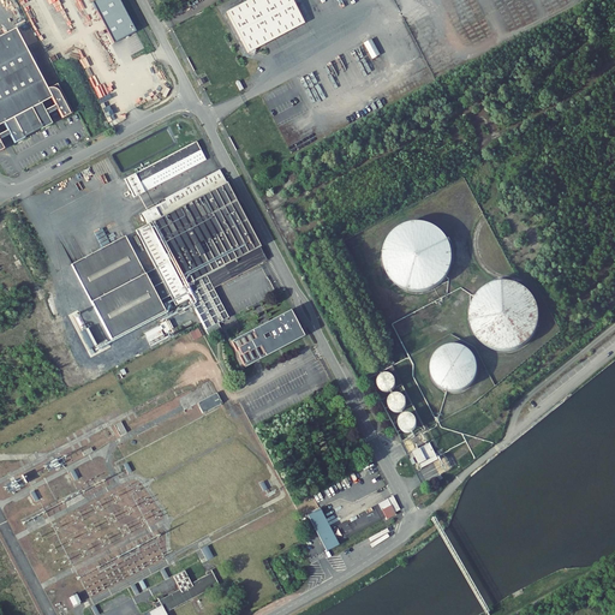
[(96,0),(91,3),(113,43),(136,33),(119,0),(96,0)]
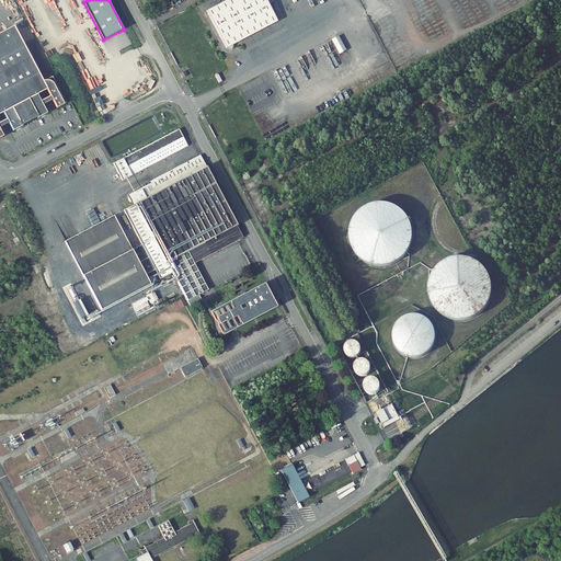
[(226,0),(206,11),(226,48),(276,21),(265,0),(226,0)]
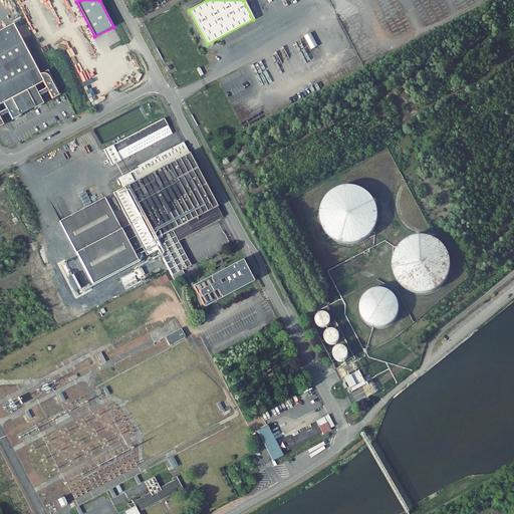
[(11,23),(0,29),(0,125),(3,123),(0,117),(0,102),(2,102),(12,119),(20,114),(19,112),(27,108),(33,104),(34,106),(43,102),(33,85),(42,80),(51,97),(60,93),(47,69),(39,73),(11,23)]
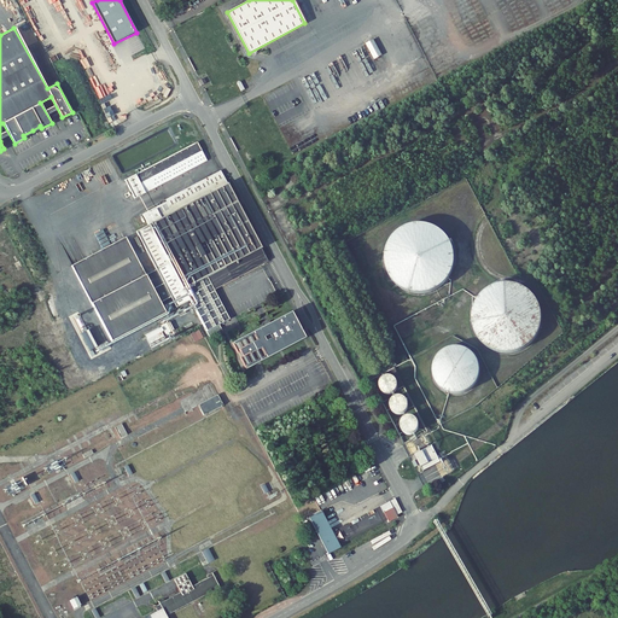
[(373,40),(365,44),(373,60),(382,56),(373,40)]
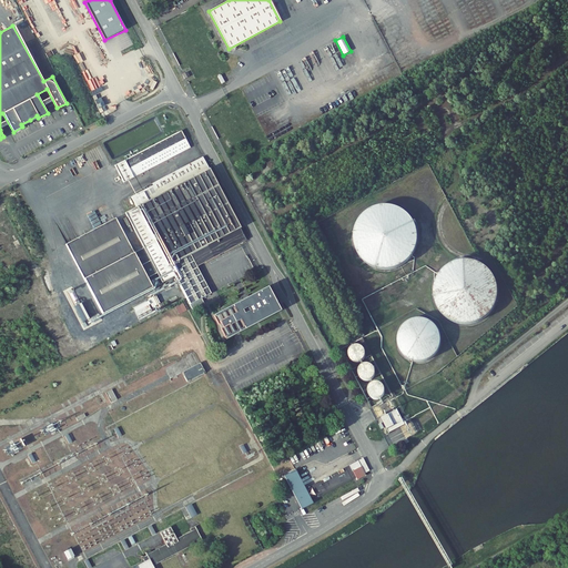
[(134,178),(155,166),(179,154),(190,148),(185,139),(181,130),(124,160),(134,178)]
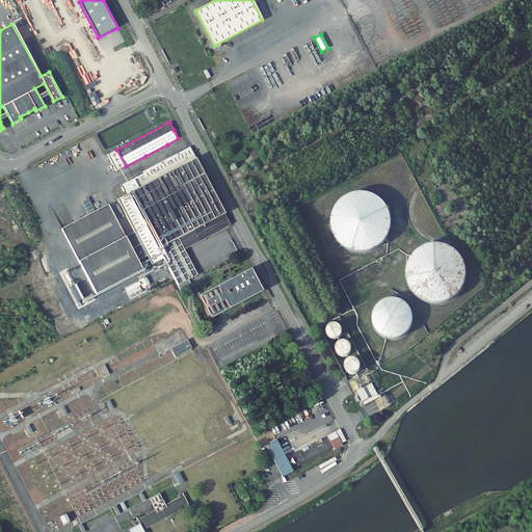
[(184,249),(230,225),(218,204),(190,147),(142,171),(143,174),(123,184),(128,194),(158,248),(163,259),(173,274),(175,280),(178,286),(182,292),(186,290),(185,288),(191,284),(189,280),(197,274),(184,249)]
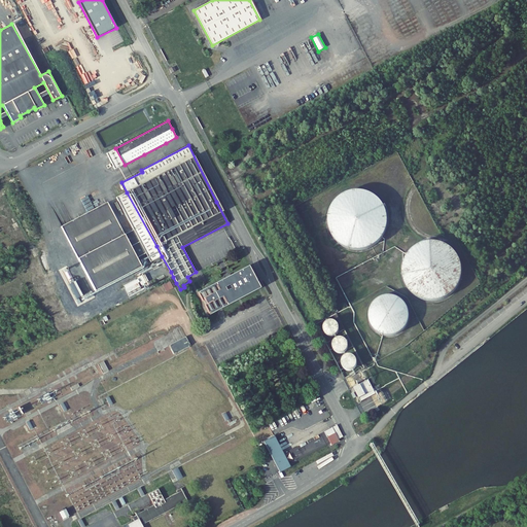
[(115,148),(106,153),(115,170),(125,165),(115,148)]
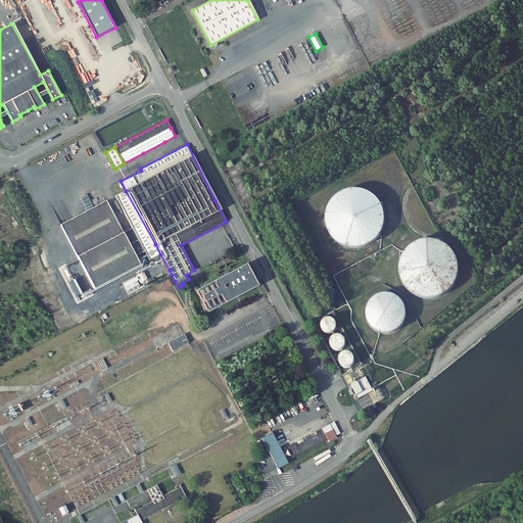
[(155,244),(126,191),(115,196),(133,229),(145,251),(149,260),(160,254),(155,244)]
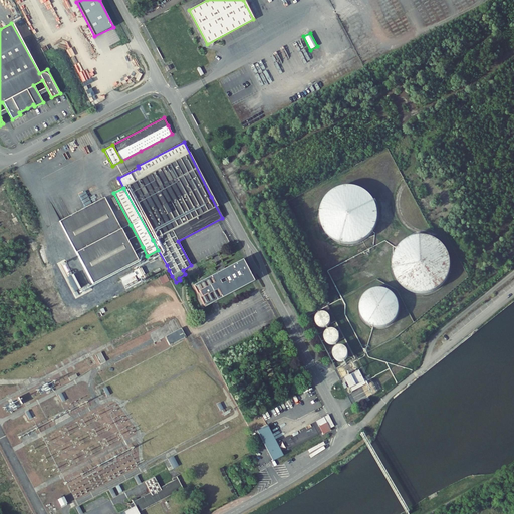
[(351,188),(348,188),(345,188),(342,188),(339,188),(336,189),(333,191),(331,192),(328,194),(326,196),(324,198),(322,200),(321,203),(319,205),(318,208),(318,211),(317,214),(317,217),(317,220),(318,223),(319,226),(320,229),(321,231),(323,234),(325,236),(327,238),(330,240),(332,242),(335,243),(338,244),(341,244),(344,245),(347,245),(350,245),(353,244),(356,243),(358,242),(361,241),(363,239),(366,237),(368,235),(370,232),(371,230),(372,227),(373,224),(374,221),(374,218),(375,215),(374,212),(374,209),(373,206),(372,204),(370,201),(368,199),(366,196),(364,194),(362,192),(359,191),(357,190),(354,189),(351,188)]
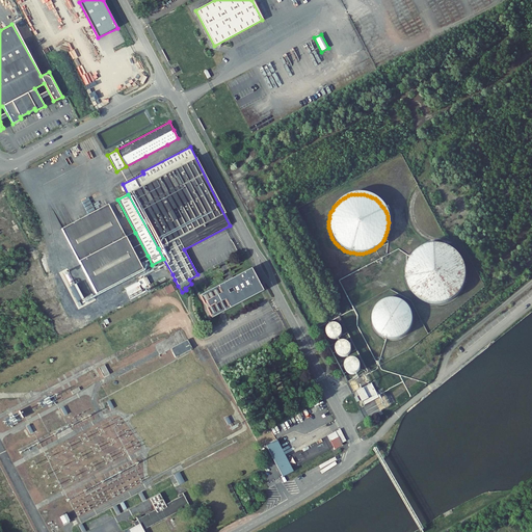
[(96,294),(142,270),(137,261),(126,237),(108,204),(62,229),(96,294)]
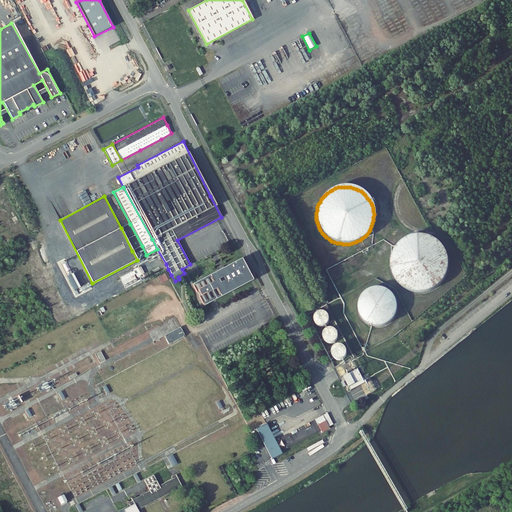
[(142,246),(130,224),(121,228),(132,251),(142,246)]
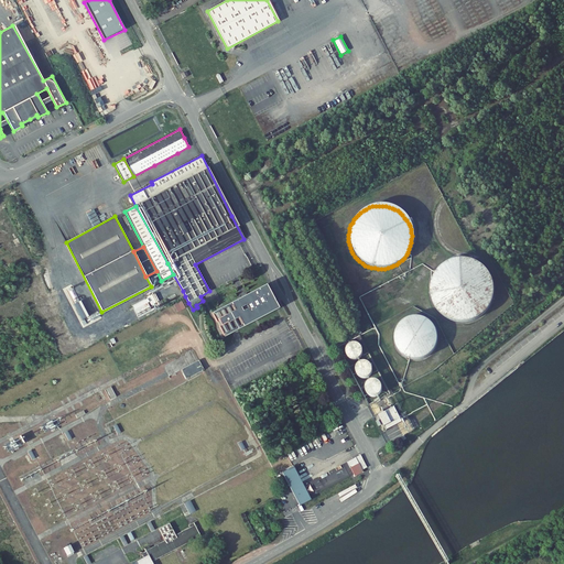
[(465,260),(462,260),(458,260),(455,260),(452,261),(448,262),(445,263),(442,264),(440,267),(437,269),(435,271),(433,274),(431,277),(430,280),(429,283),(427,286),(427,290),(427,293),(427,296),(429,300),(430,302),(431,305),(432,308),(434,311),(436,314),(438,316),(442,317),(444,320),(447,321),(451,322),(454,323),(457,323),(461,323),(464,323),(467,322),(469,322),(473,320),(476,318),(478,316),(481,314),(484,312),(485,310),(487,306),(488,303),(489,301),(490,297),(490,294),(490,291),(490,288),(489,284),(489,281),(487,278),(486,274),(484,272),(481,270),(479,268),(477,266),(474,263),(470,262),(467,261),(465,260)]
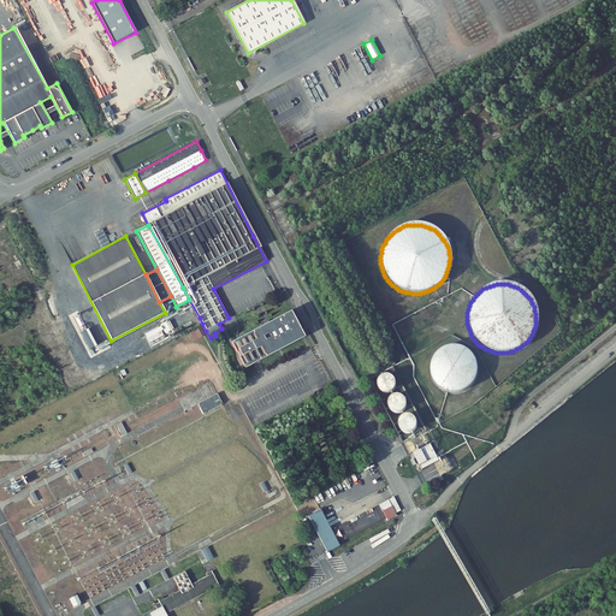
[(202,324),(200,318),(188,324),(190,330),(202,324)]
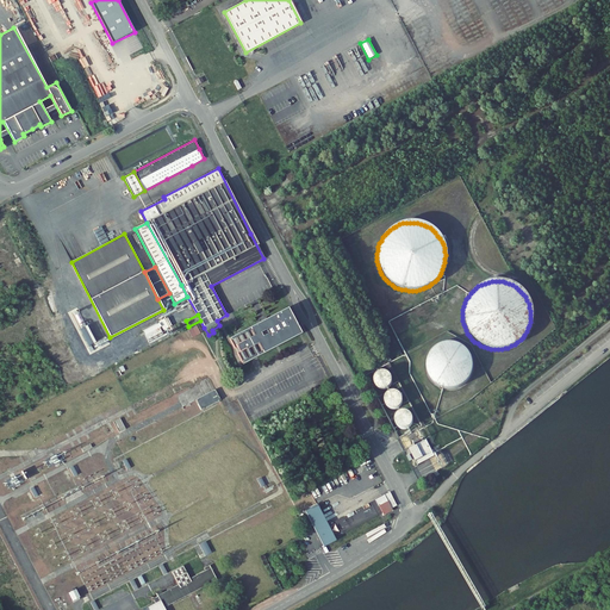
[(259,330),(235,342),(240,353),(254,344),(255,348),(260,346),(262,350),(286,338),(275,317),(257,327),(259,330)]
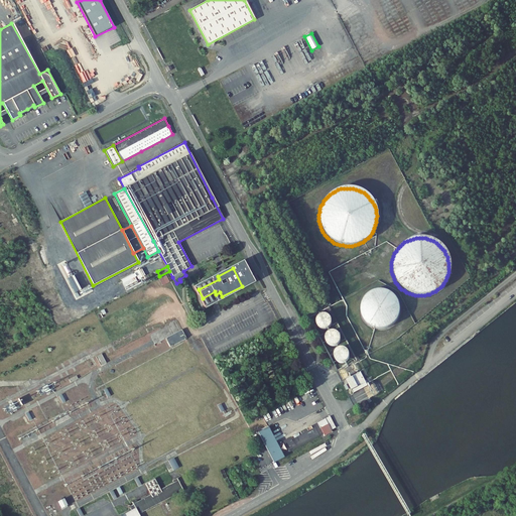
[(142,269),(135,272),(138,279),(145,275),(142,269)]
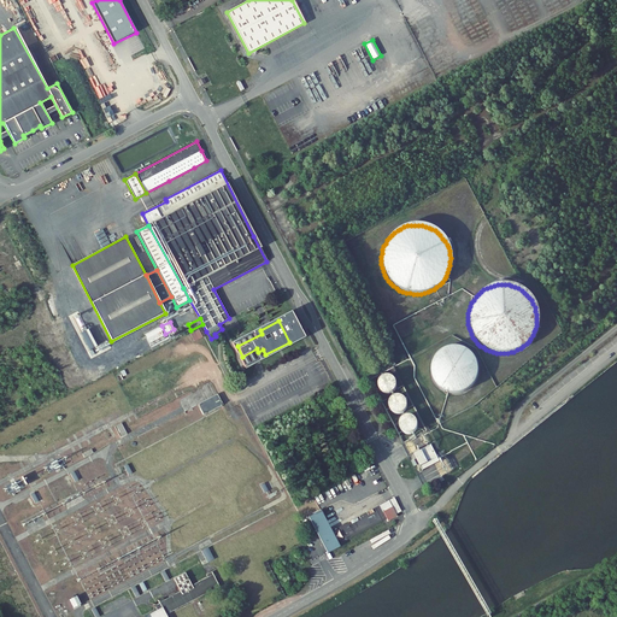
[(164,336),(159,328),(145,335),(150,344),(164,336)]
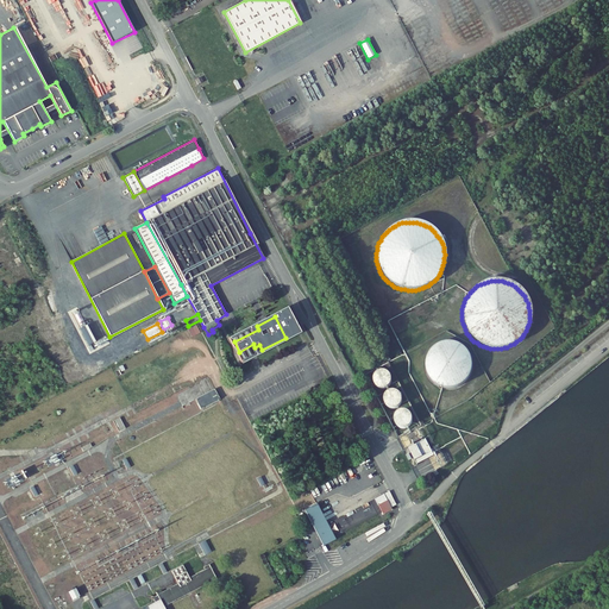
[(188,328),(192,337),(200,333),(195,325),(188,328)]
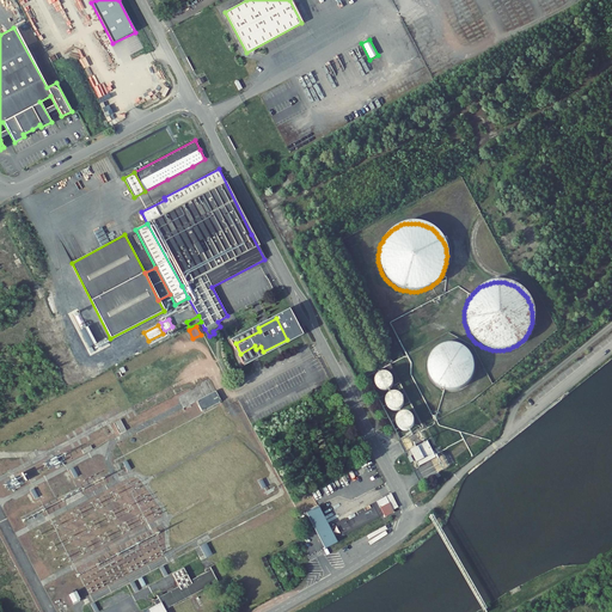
[(452,344),(450,343),(447,343),(445,344),(442,344),(440,346),(438,346),(435,347),(433,349),(432,350),(429,352),(428,354),(427,356),(426,359),(424,361),(424,363),(424,366),(424,368),(424,371),(424,373),(426,375),(427,378),(428,380),(429,381),(430,384),(433,385),(434,387),(436,389),(439,390),(441,390),(444,391),(446,391),(448,391),(451,391),(453,390),(456,390),(458,389),(460,387),(463,386),(464,384),(466,383),(467,380),(469,379),(470,377),(471,374),(471,372),(471,369),(471,366),(471,363),(471,361),(470,359),(469,356),(467,355),(466,353),(465,350),(463,349),(460,348),(459,347),(457,346),(454,344),(452,344)]
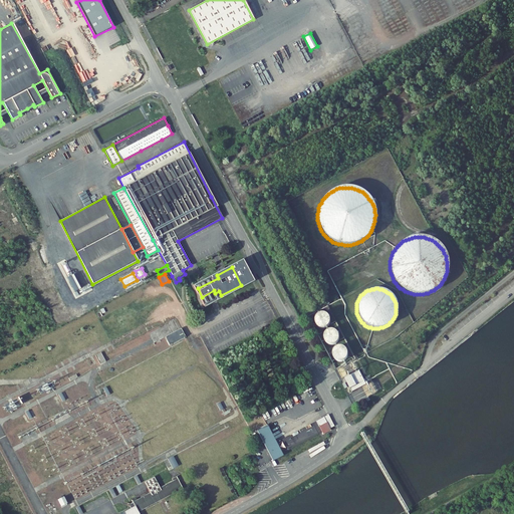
[(324,301),(317,304),(319,309),(326,305),(324,301)]
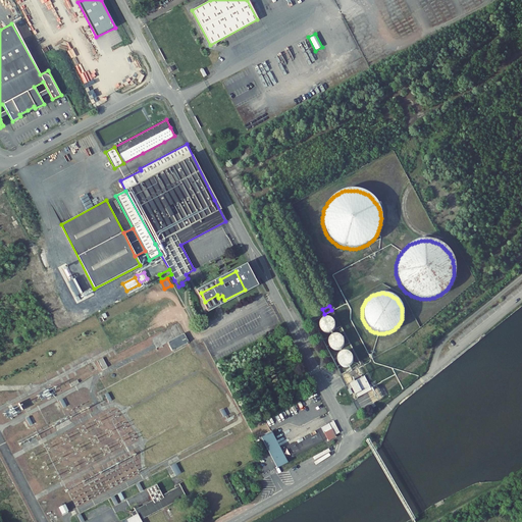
[(317,322),(316,323),(316,324),(316,325),(316,327),(316,329),(317,330),(318,332),(319,333),(320,333),(322,334),(324,334),(325,334),(327,333),(328,333),(329,332),(330,331),(331,329),(332,328),(332,327),(332,325),(332,324),(331,322),(330,321),(329,320),(327,319),(326,318),(325,318),(324,318),(322,318),(320,319),(319,320),(318,320),(317,322)]
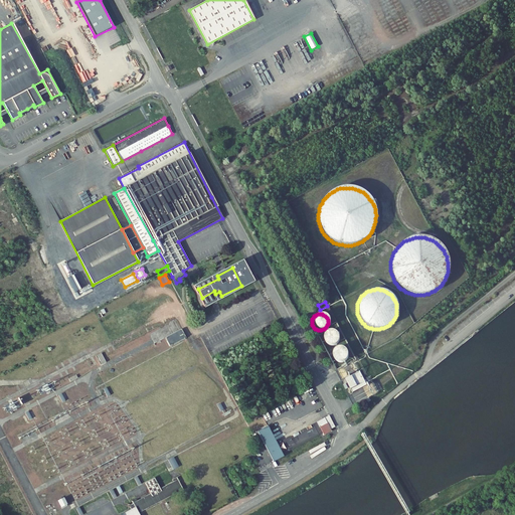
[(181,330),(165,337),(170,346),(185,338),(181,330)]
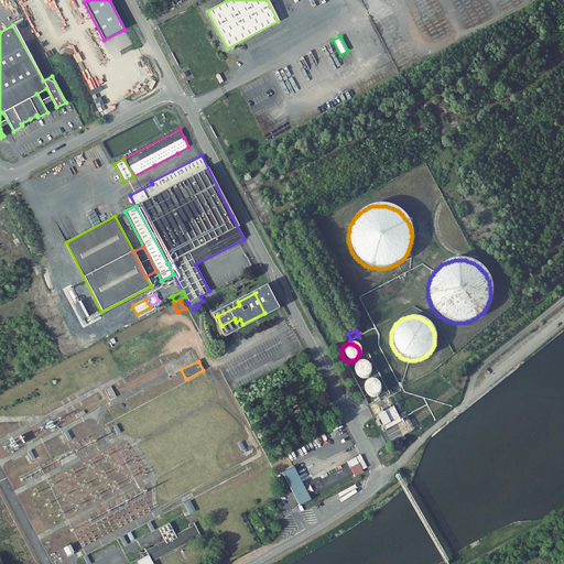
[(353,367),(351,369),(351,371),(351,373),(351,375),(353,377),(354,378),(355,378),(357,379),(358,380),(359,380),(361,380),(364,379),(365,378),(366,377),(367,377),(368,375),(368,373),(369,371),(368,369),(368,368),(367,367),(366,365),(365,364),(364,364),(362,362),(360,362),(359,362),(357,362),(356,364),(354,365),(354,366),(353,367)]
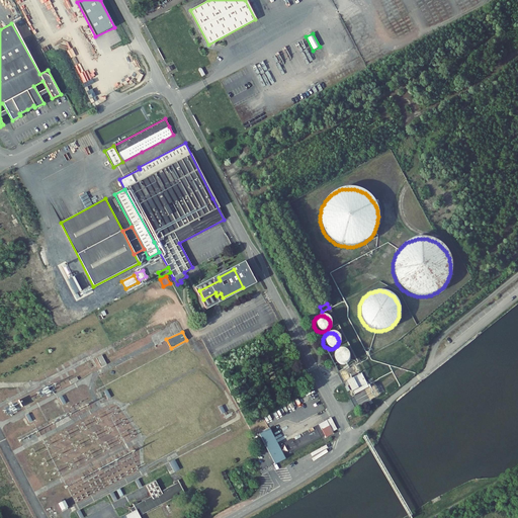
[(334,352),(333,353),(333,354),(332,355),(332,357),(332,358),(332,360),(332,361),(333,362),(334,363),(335,364),(337,365),(338,365),(339,365),(341,365),(342,364),(343,364),(345,363),(346,361),(346,360),(347,359),(347,357),(347,356),(346,354),(345,353),(344,352),(343,351),(342,350),(340,350),(339,350),(337,350),(336,351),(335,352),(334,352)]
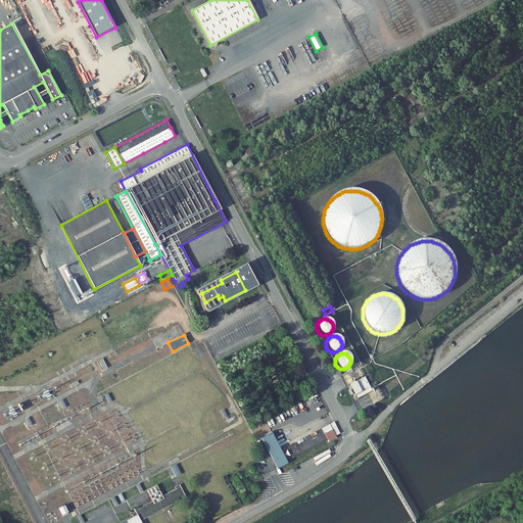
[(107,368),(102,359),(97,362),(102,371),(107,368)]
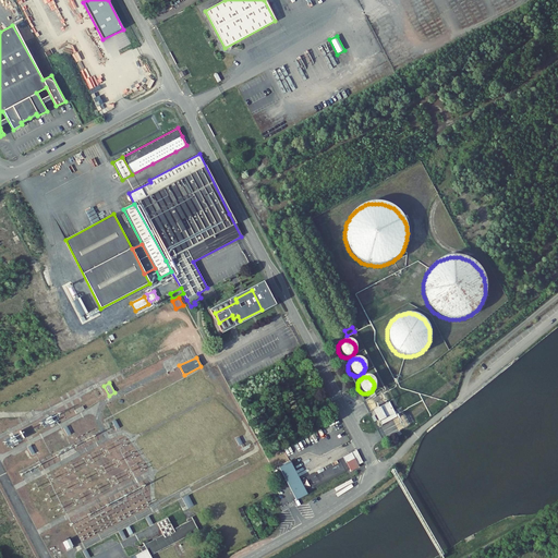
[(386,404),(371,412),(376,423),(392,414),(386,404)]
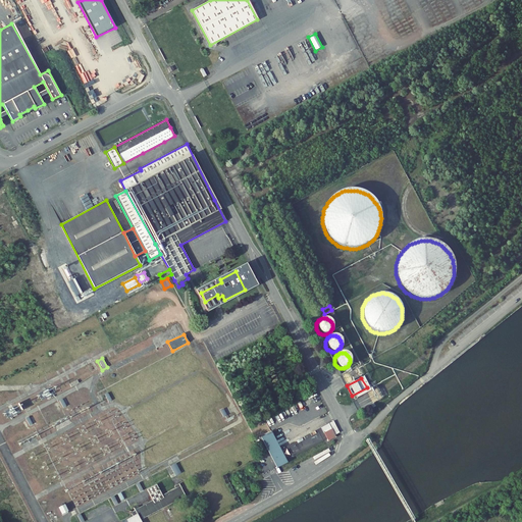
[(284,461),(325,439),(322,434),(320,430),(280,452),(284,461)]
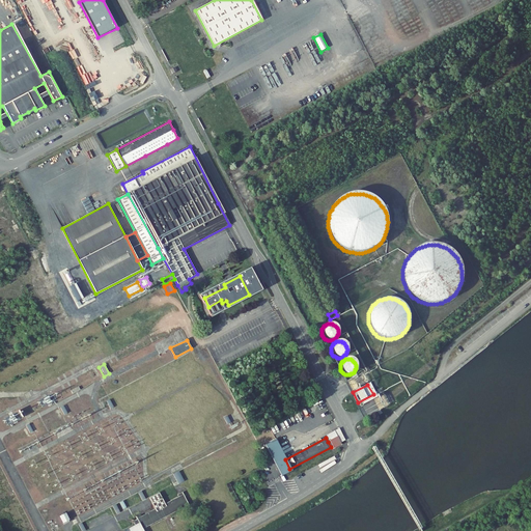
[(277,440),(266,446),(274,463),(276,463),(281,473),(289,469),(285,459),(282,454),(284,453),(277,440)]
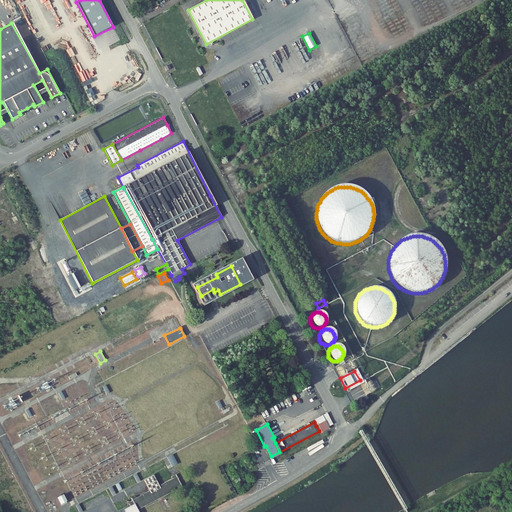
[(173,455),(167,458),(172,467),(177,464),(173,455)]
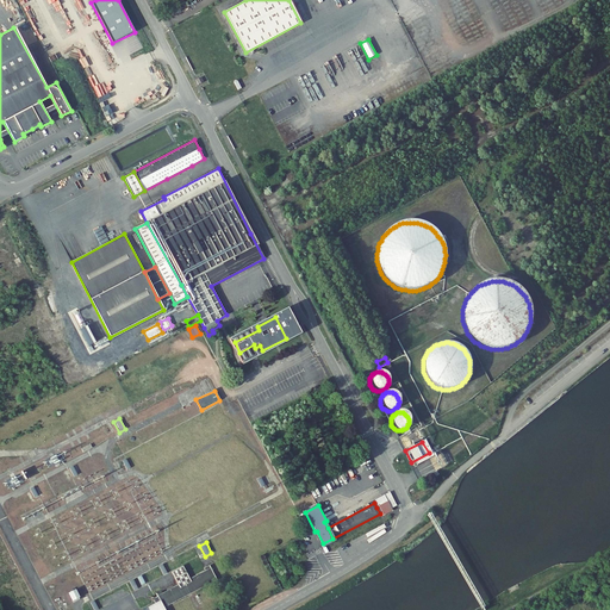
[(166,609),(165,608),(188,595),(195,591),(217,580),(210,565),(205,567),(204,568),(205,571),(190,579),(182,566),(172,572),(179,585),(157,596),(155,597),(154,601),(155,603),(141,609),(166,609)]
